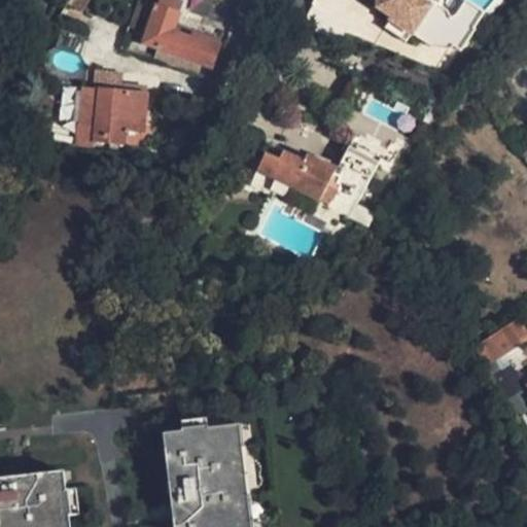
[(67,0),(65,3),(82,13),(90,0),(67,0)]
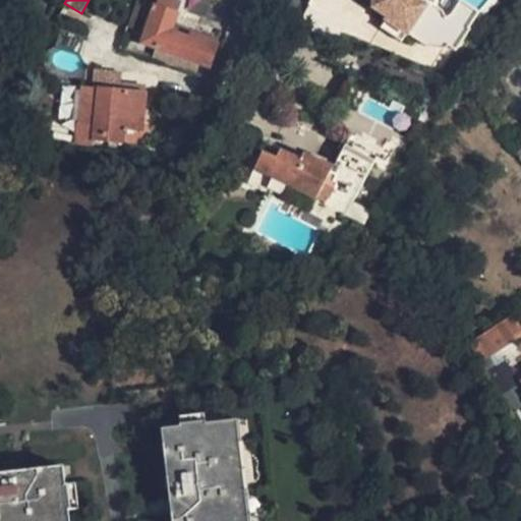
[(155,43),(151,53),(192,69),(196,59),(206,63),(214,42),(187,32),(186,35),(169,27),(175,10),(153,1),(149,0),(133,0),(127,20),(145,27),(140,38),(155,43)]
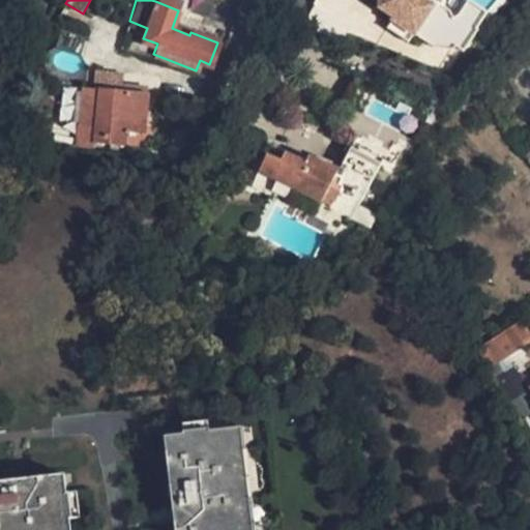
[(155,0),(155,1),(178,10),(181,0),(155,0)]
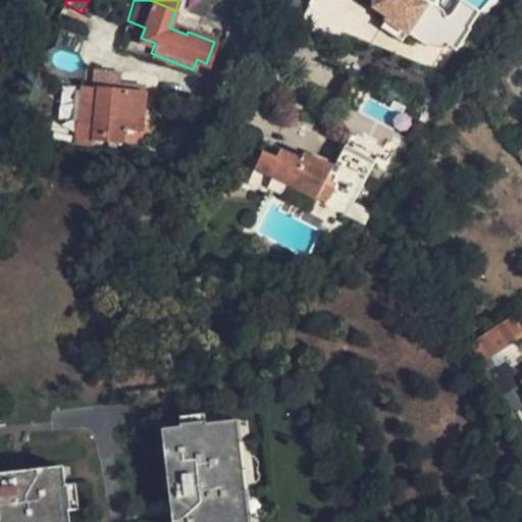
[(376,0),(377,4),(393,13),(390,15),(413,29),(432,41),(451,44),(454,40),(461,45),(475,23),(474,22),(453,10),(448,10),(447,6),(438,1),(431,0),(376,0)]
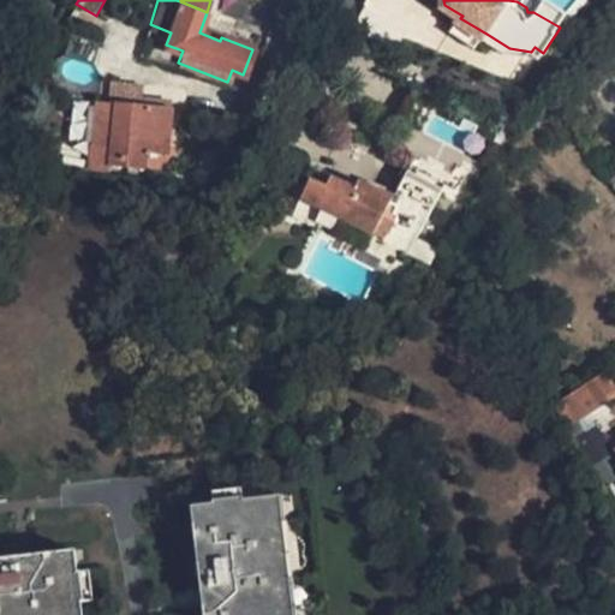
[(541,0),(533,12),(559,27),(569,7),(557,0),(541,0)]
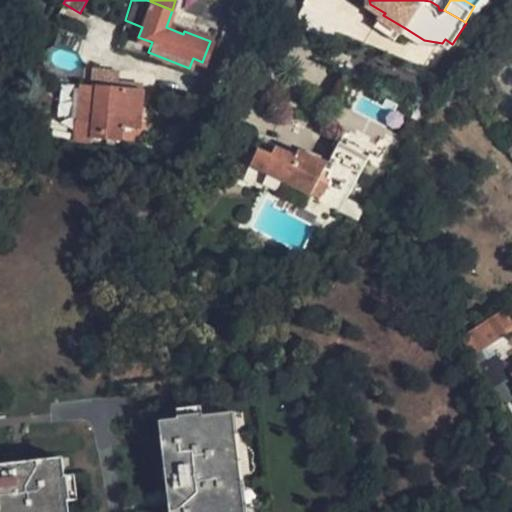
[(399,37),(405,28),(383,15),(378,24),(399,37)]
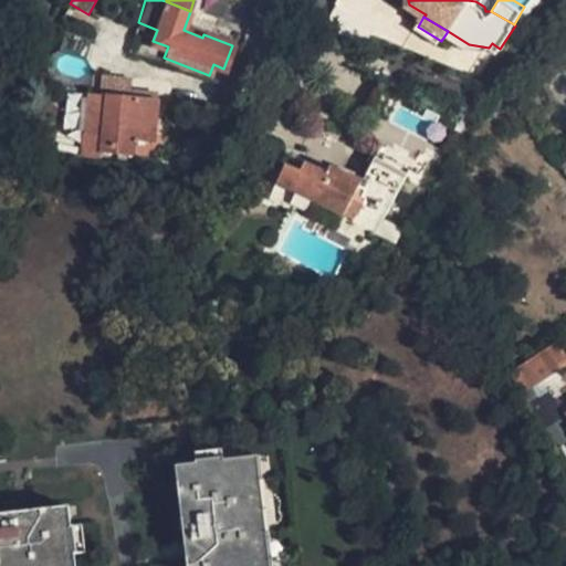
[(203,34),(232,45),(234,40),(206,29),(203,34)]
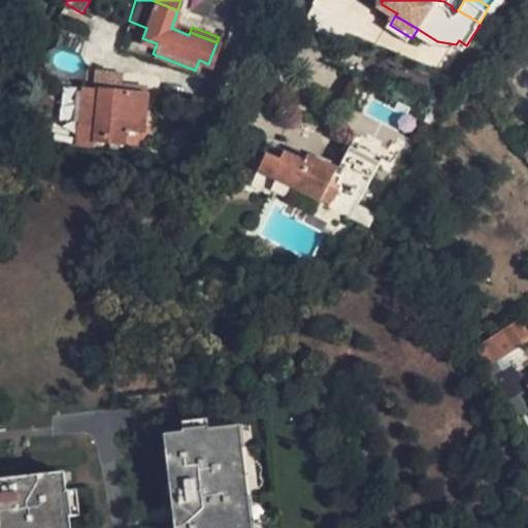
[(150,93),(100,88),(95,140),(126,145),(127,130),(145,132),(150,93)]
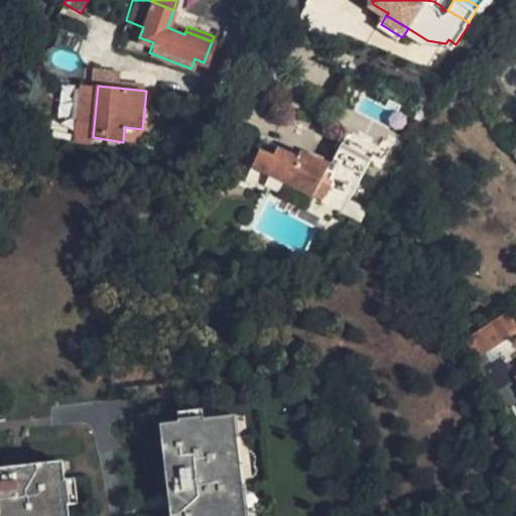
[(253,166),(266,173),(315,197),(316,194),(327,199),(334,183),(330,181),(334,174),(328,172),(331,165),(305,152),(301,161),(277,150),(274,157),(260,151),(253,166)]
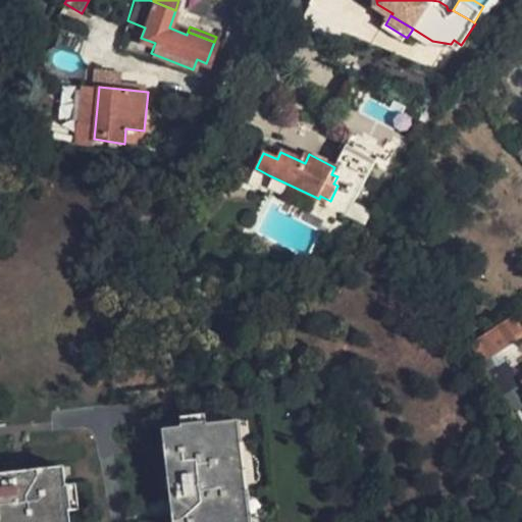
[(521,323),(512,309),(471,336),(483,354),(521,328),(521,323)]
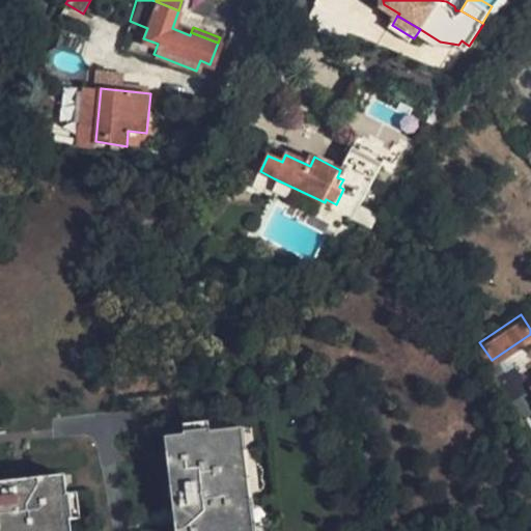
[(514,362),(498,372),(510,395),(528,385),(514,362)]
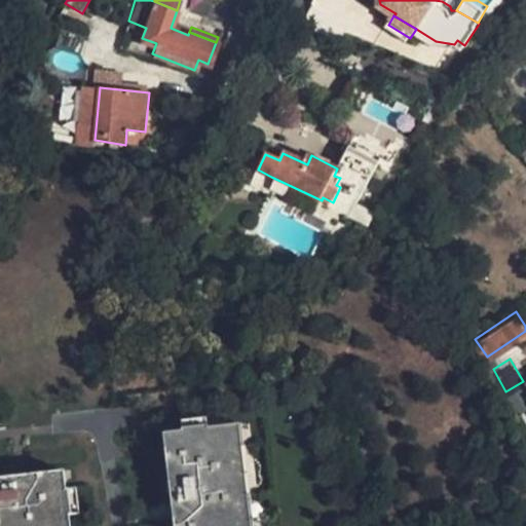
[(233,423),(243,525),(255,525),(243,422),(233,423)]
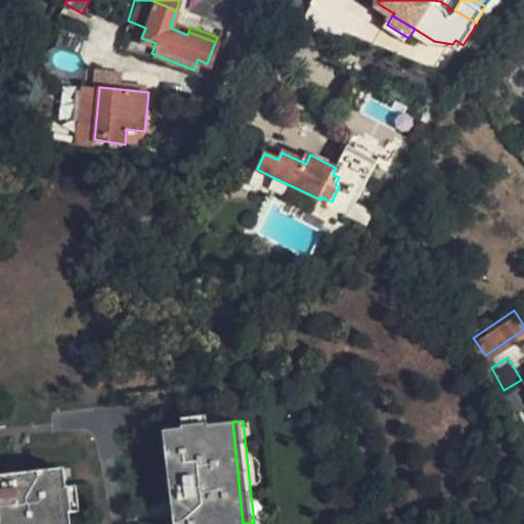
[(243,523),(232,422),(161,430),(171,512),(172,523),(243,523)]
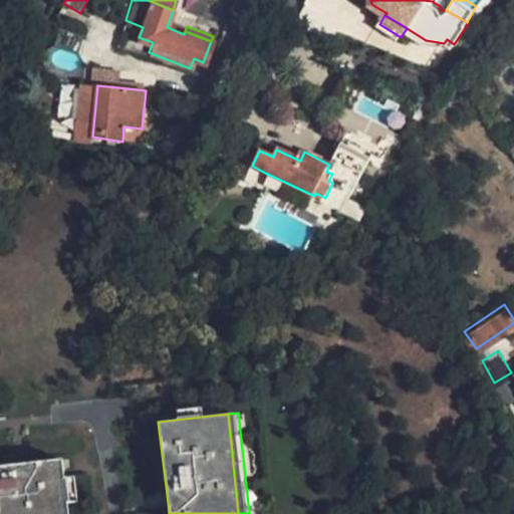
[(0,513),(68,513),(61,458),(22,463),(0,465),(0,513)]
